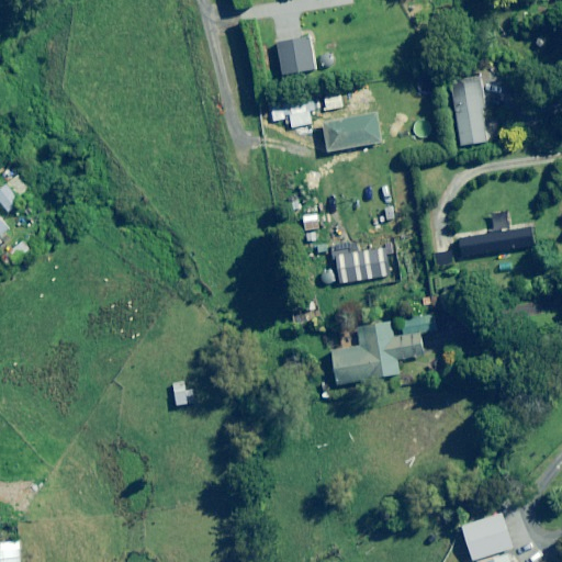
[(315,70),(310,38),(278,44),(283,76),(315,70)]
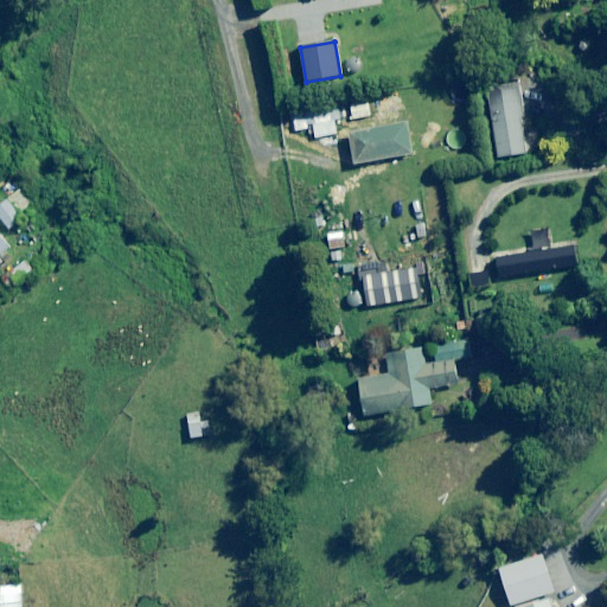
[(542,121),(536,81),(489,88),(499,158),(528,153),(523,125),(542,121)]
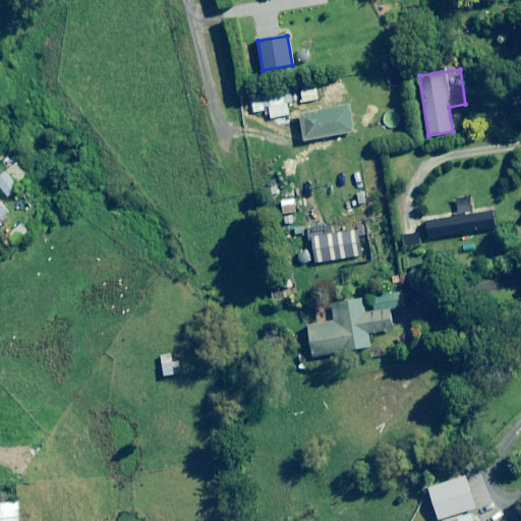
[(319,100),(315,87),(300,91),(303,103),(319,100)]
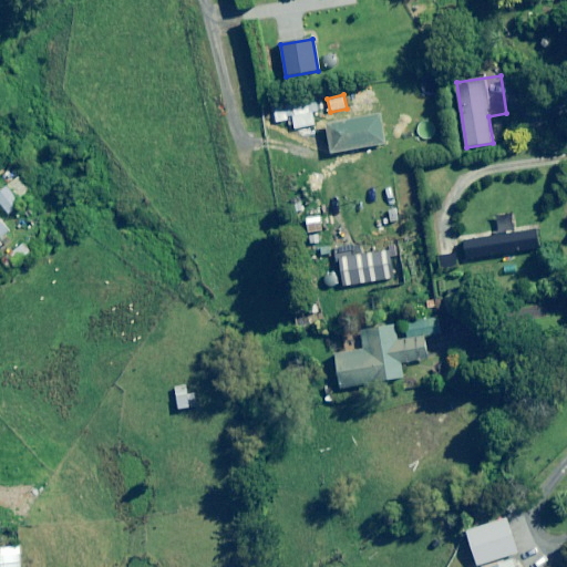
[(318,114),(315,98),(274,105),(277,123),(294,120),(297,136),(317,133),(313,115),(318,114)]
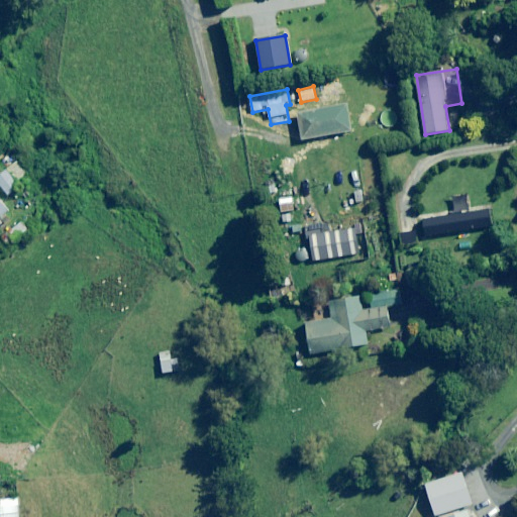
[(26,175),(16,163),(0,175),(0,186),(8,196),(20,186),(17,182),(26,175)]
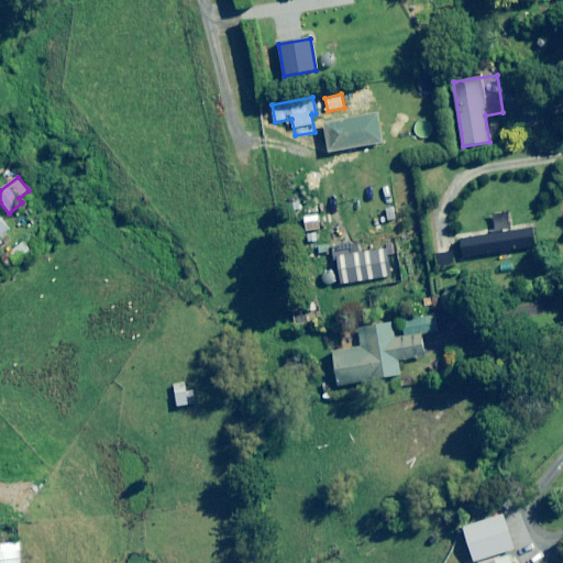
[(0,240),(12,230),(0,216),(0,240)]
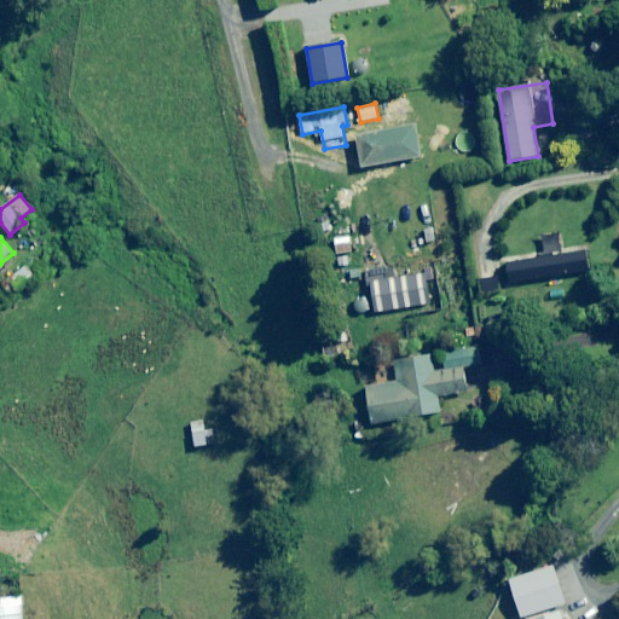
[(589,272),(586,253),(507,264),(510,284),(589,272)]
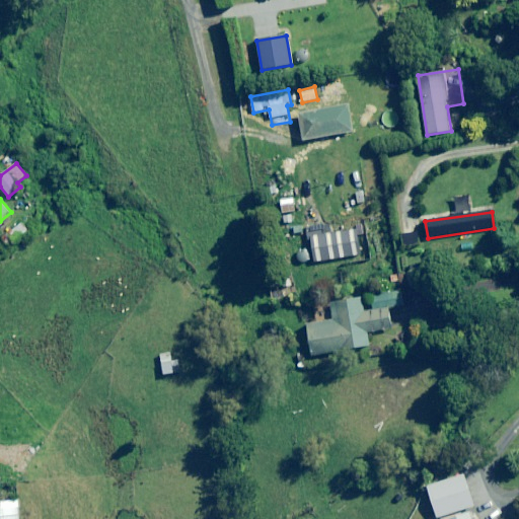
[(18,221),(0,235),(0,237),(9,250),(28,235),(18,221)]
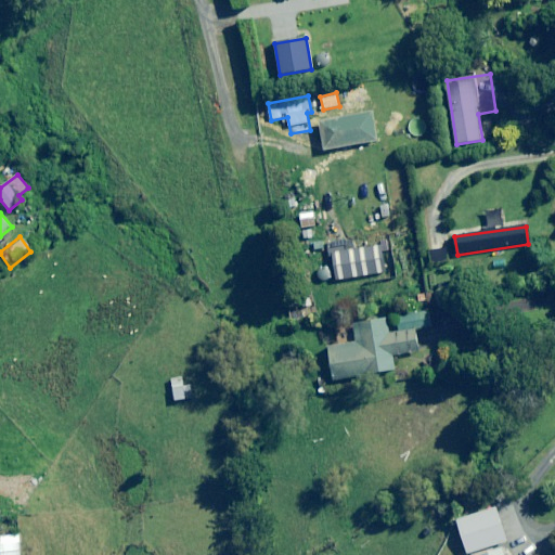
[(450,262),(449,248),(430,252),(431,265),(450,262)]
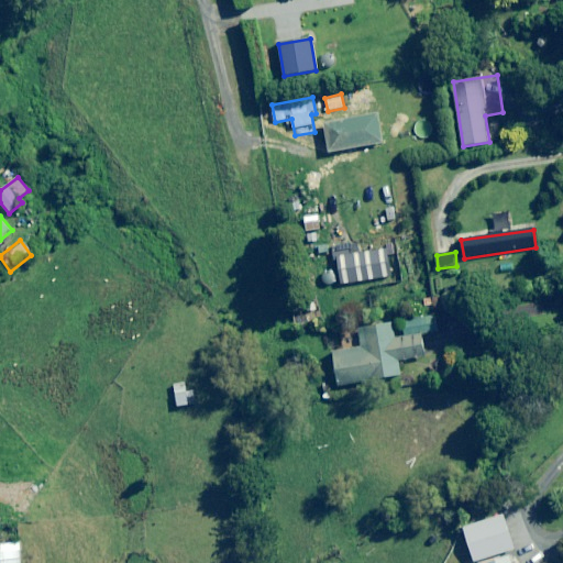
[(443,331),(441,315),(400,321),(404,338),(395,339),(393,322),(357,328),(361,346),(333,352),(339,386),(401,375),(399,361),(427,356),(423,334),(443,331)]
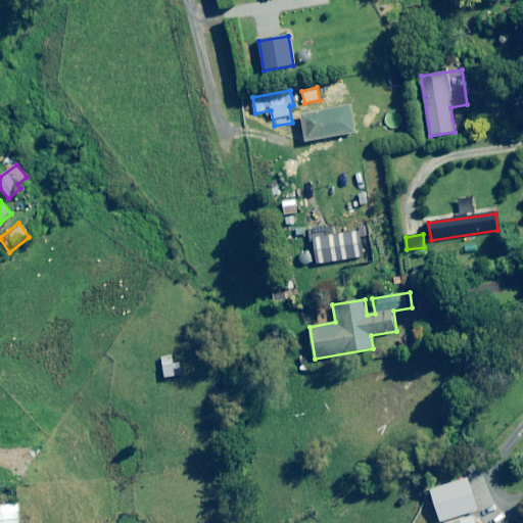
[(164,378),(181,375),(180,370),(190,369),(189,361),(174,364),(172,354),(160,357),(164,378)]
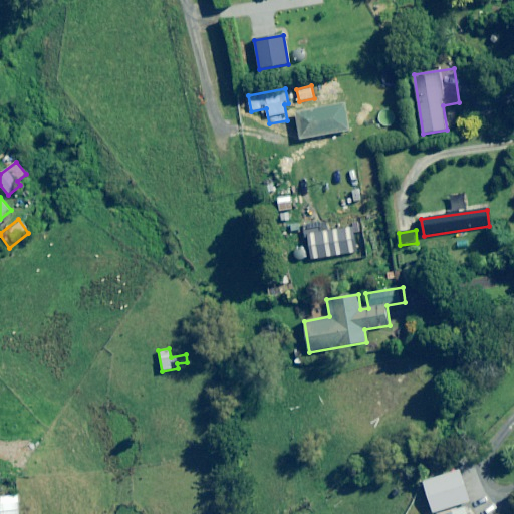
[(472,500),(461,470),(424,483),(434,513),(472,500)]
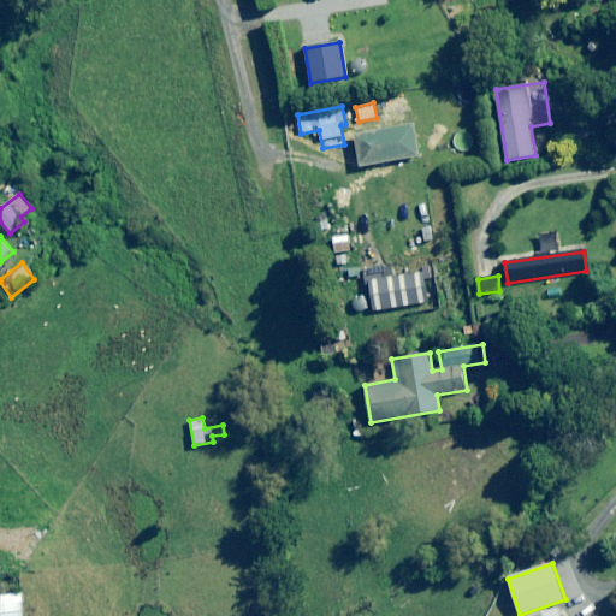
[(24,615),(23,594),(0,596),(0,615),(24,615)]
